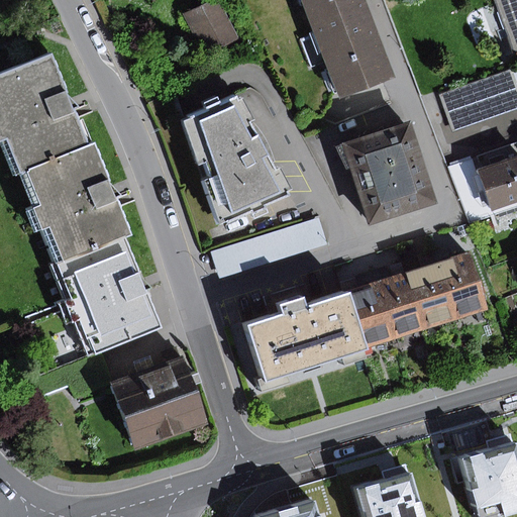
[(219,0),(214,0),(184,15),(203,56),(238,39),(219,0)]
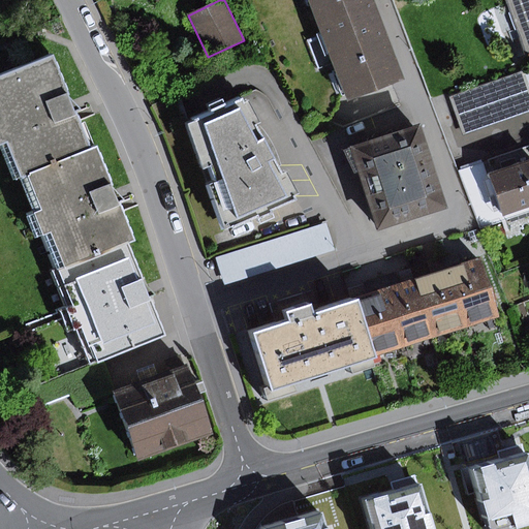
[(375,0),(308,0),(348,103),(407,82),(375,0)]
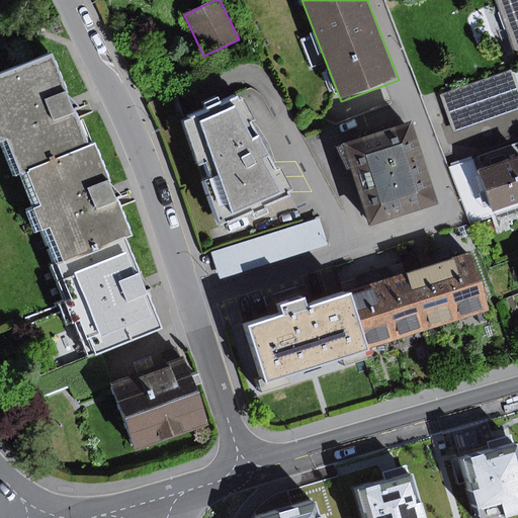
[(517,53),(517,0),(495,0),(514,55),(517,53)]
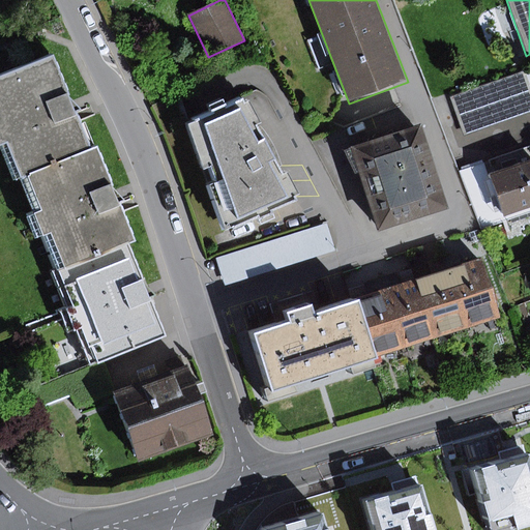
[(72,108),(53,58),(0,78),(0,144),(2,144),(16,179),(20,177),(89,150),(72,108)]
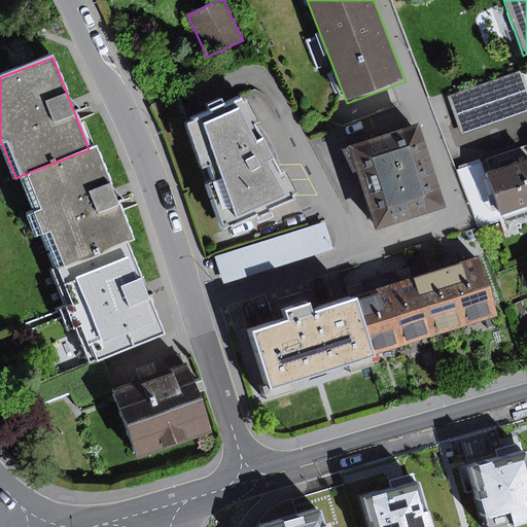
[(526,69),(450,97),(463,135),(526,112),(526,69)]
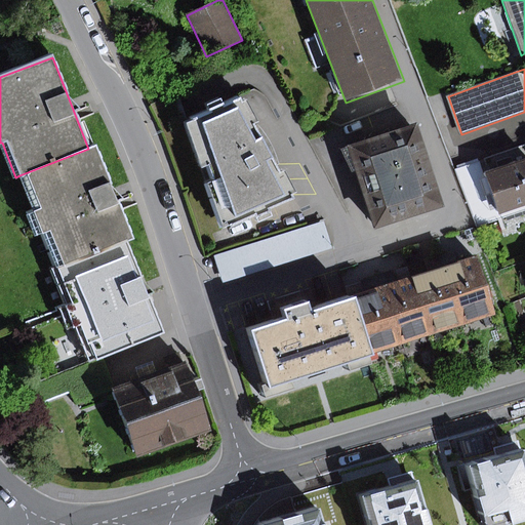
[(209,111),(186,122),(221,228),(252,214),(256,221),(272,215),(268,207),(291,197),(240,97),(223,105),(219,97),(206,104),(209,111)]
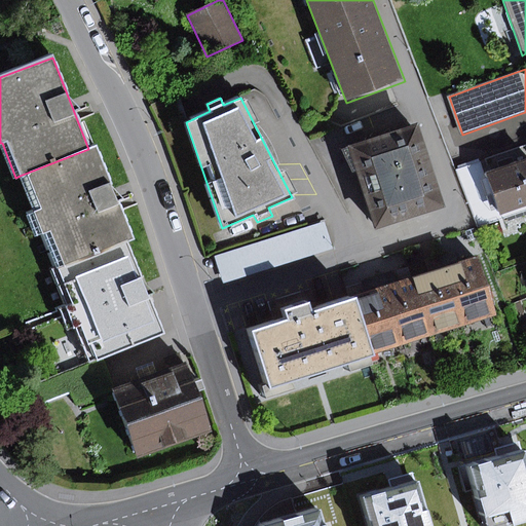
[(447,208),(419,124),(349,146),(376,230),(447,208)]
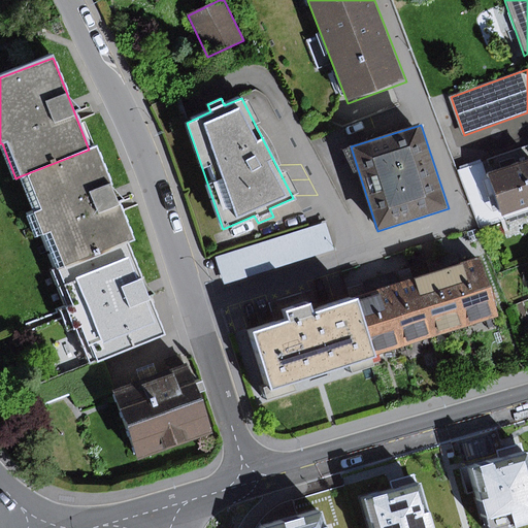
[(120,207),(97,146),(89,150),(20,176),(34,213),(27,217),(35,238),(44,235),(58,270),(125,244),(133,240),(120,207)]
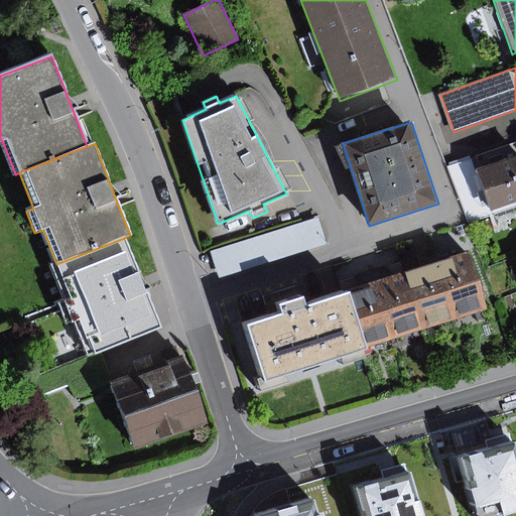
[(515,157),(479,169),(492,210),(515,202),(515,157)]
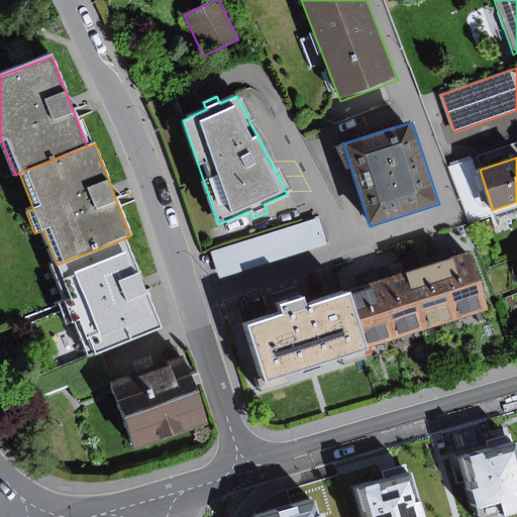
[(516,202),(493,210),(480,170),(476,159),(449,168),(469,225),(516,208),(516,202)]
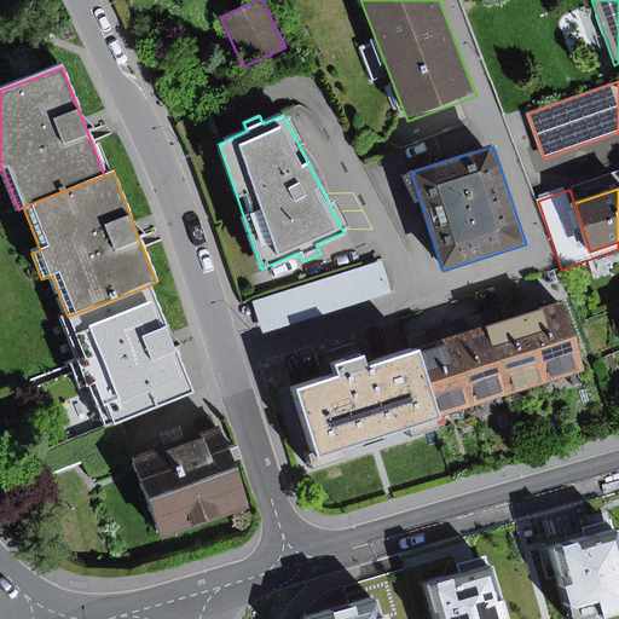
[(382,264),(253,302),(262,334),(392,295),(382,264)]
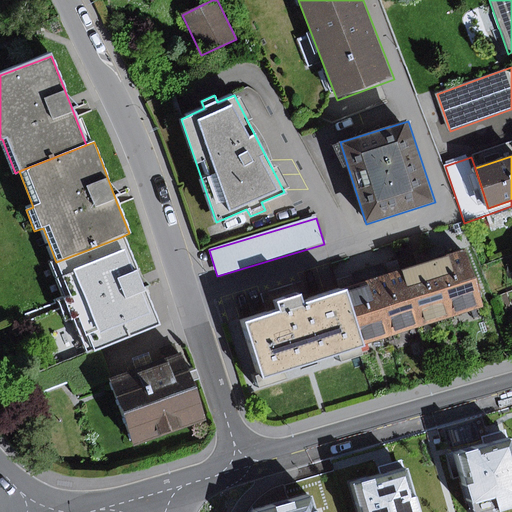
[(142,291),(121,237),(56,262),(49,265),(63,300),(56,302),(64,322),(71,319),(84,352),(97,347),(155,325),(142,291)]
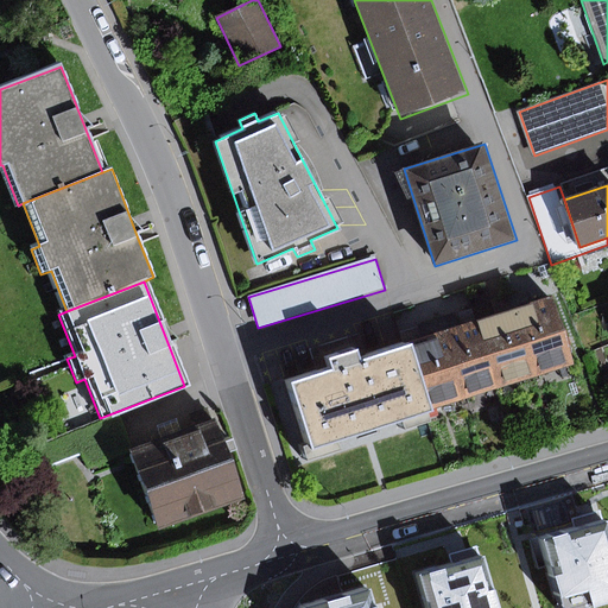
[(553,299),(517,311),(537,373),(574,361),(553,299)]
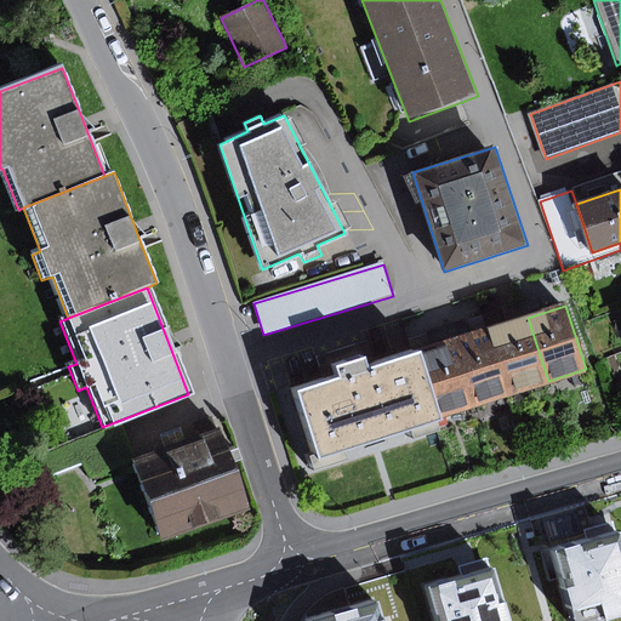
[(528,318),(489,331),(510,394),(548,381),(528,318)]
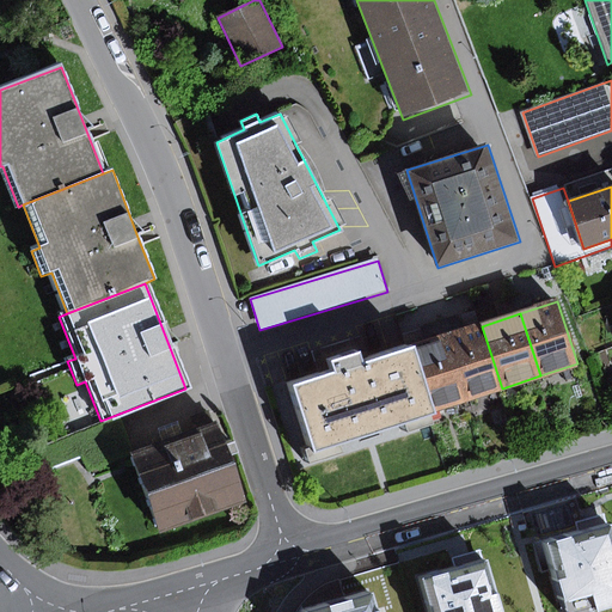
[(482,326),(441,338),(461,401),(502,389),(482,326)]
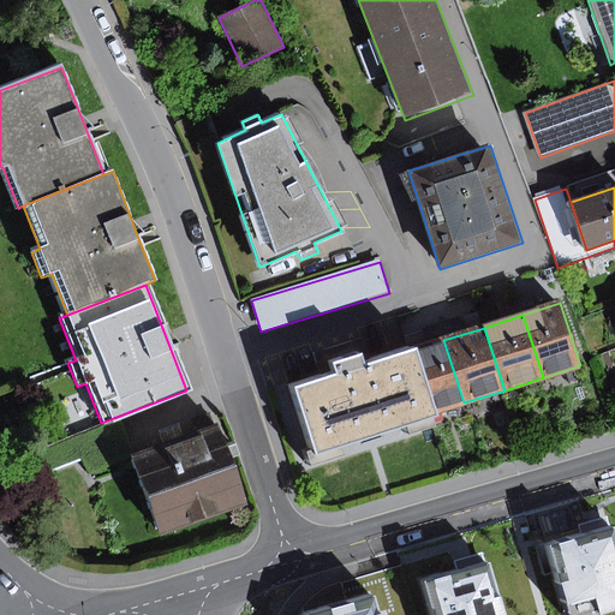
[(464,402),(443,340),(415,350),(434,412),(464,402)]
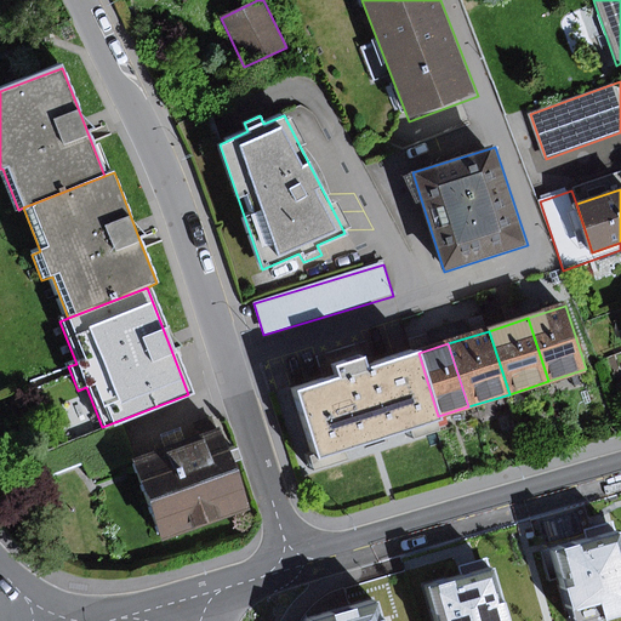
[(336,379),(295,391),(317,459),(439,420),(438,416),(419,353),(368,369),(364,357),(347,363),(332,366),(336,379)]
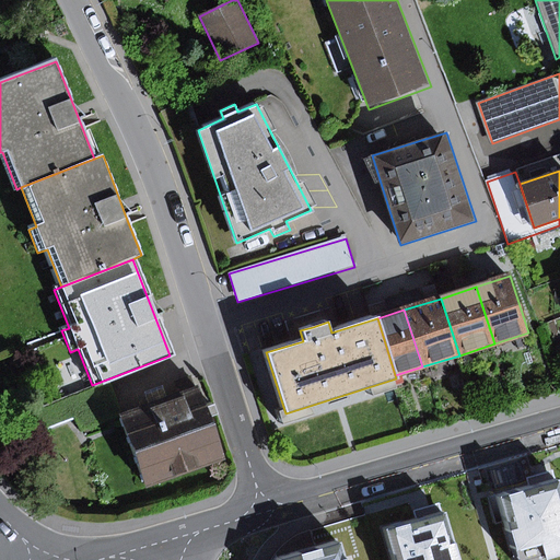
[(124,412),(106,380),(92,385),(33,410),(43,431),(74,417),(80,431),(124,412)]
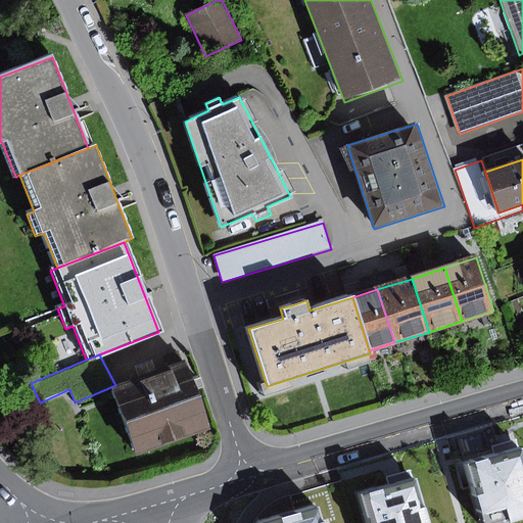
[(195,382),(188,361),(114,387),(139,457),(212,430),(198,390),(206,388),(203,379),(195,382)]
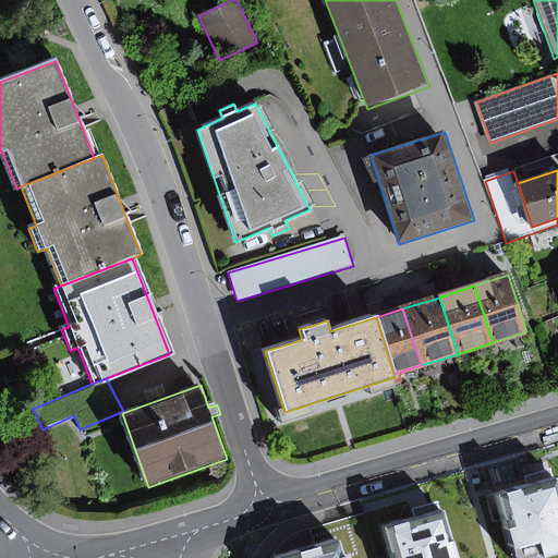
[(557,557),(557,508),(550,480),(496,495),(512,557),(557,557)]
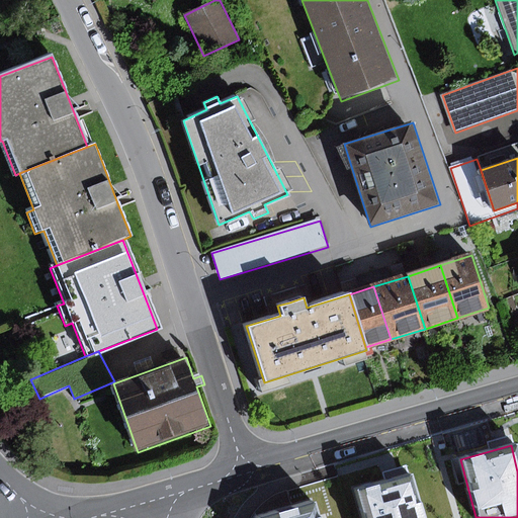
[(430,517),(416,469),(368,484),(377,517),(430,517)]
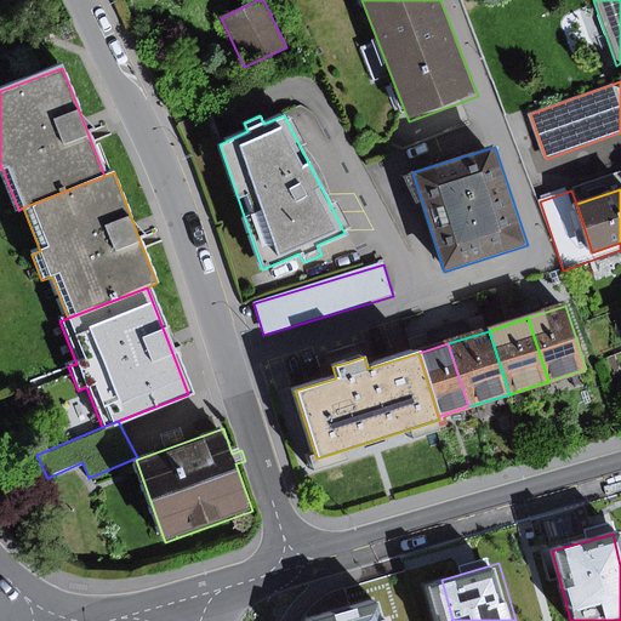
[(306,620),(305,620),(377,620),(371,600),(306,620)]
